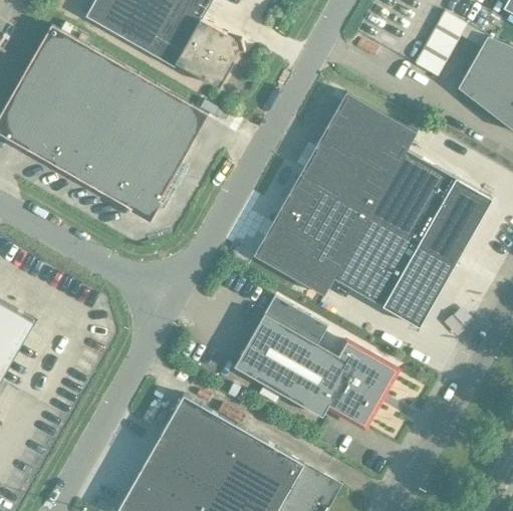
[(93,0),(84,18),(118,38),(173,68),(175,65),(218,89),(237,55),(236,53),(242,51),(242,52),(243,52),(240,40),(239,40),(239,41),(227,44),(222,41),(225,36),(200,21),(211,0),(93,0)]
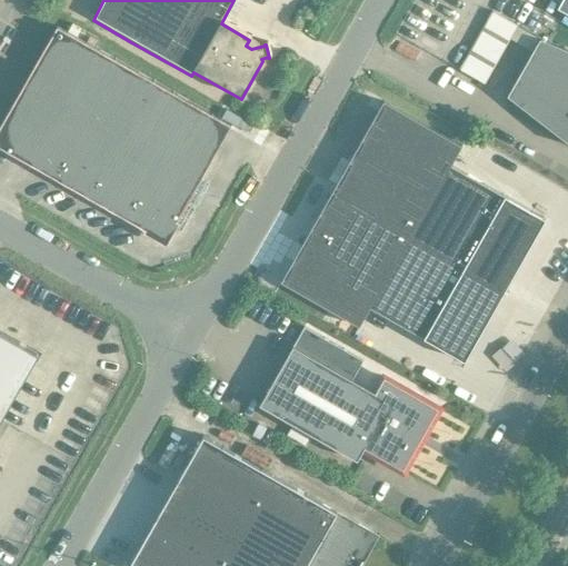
[(482,87),(516,28),(491,15),(458,73),(482,87)]
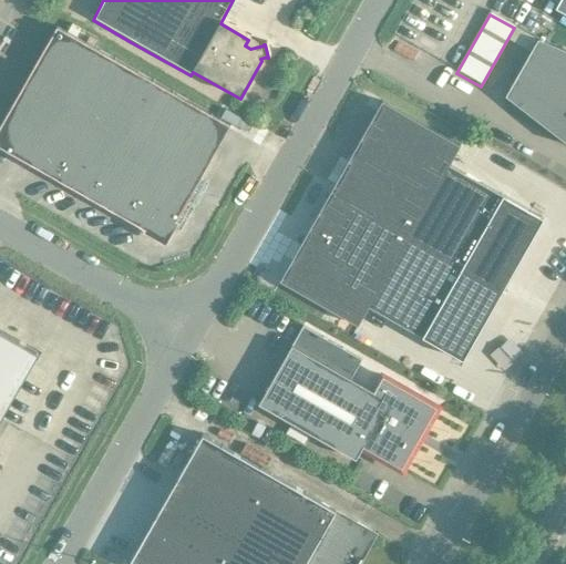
[(0,151),(144,233),(147,235),(151,235),(154,236),(157,236),(161,235),(164,234),(166,233),(170,231),(172,228),(173,225),(228,129),(55,29),(0,125),(0,151)]
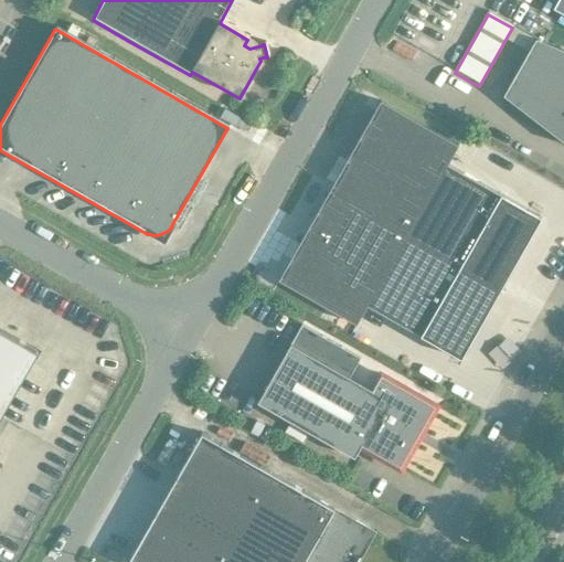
[(563,53),(534,42),(502,98),(563,146),(563,53)]
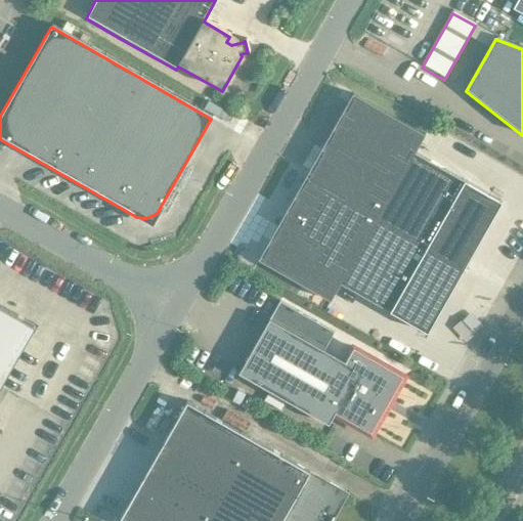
[(351,96),(304,179),(376,220),(413,156),(424,137),(351,96)]
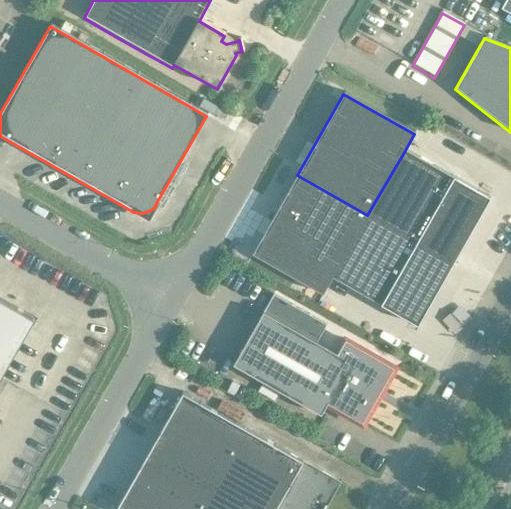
[(404,152),(367,215),(454,265),(455,264),(453,263),(489,200),(404,152)]
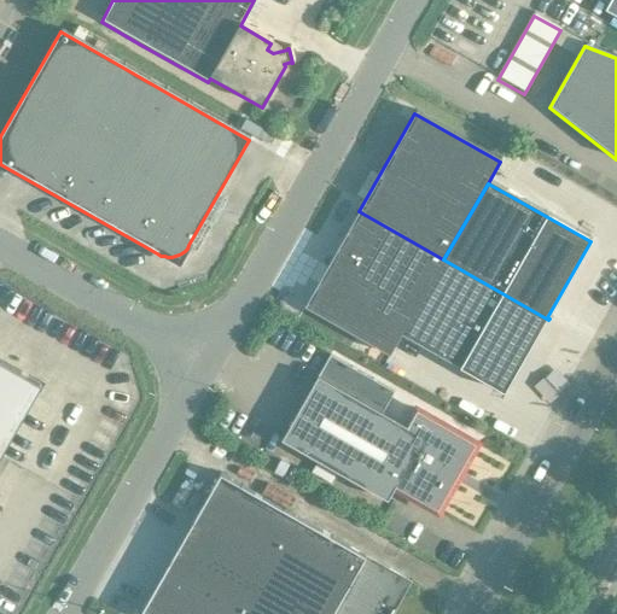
[(359,211),(303,310),(388,358),(400,337),(443,259),(359,211)]
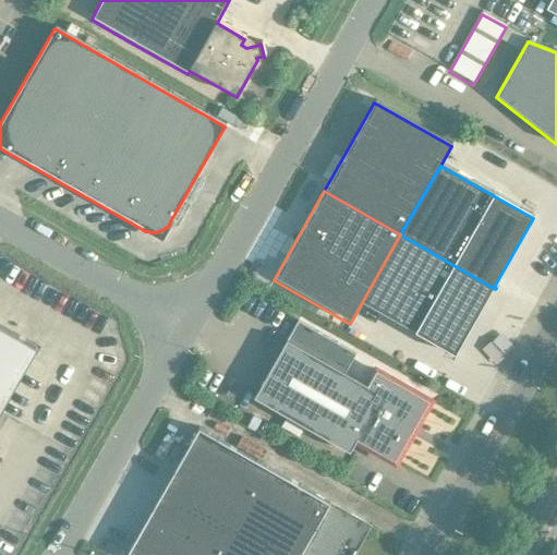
[(400,234),(361,304),(453,358),(493,288),(495,290),(495,289),(400,234)]
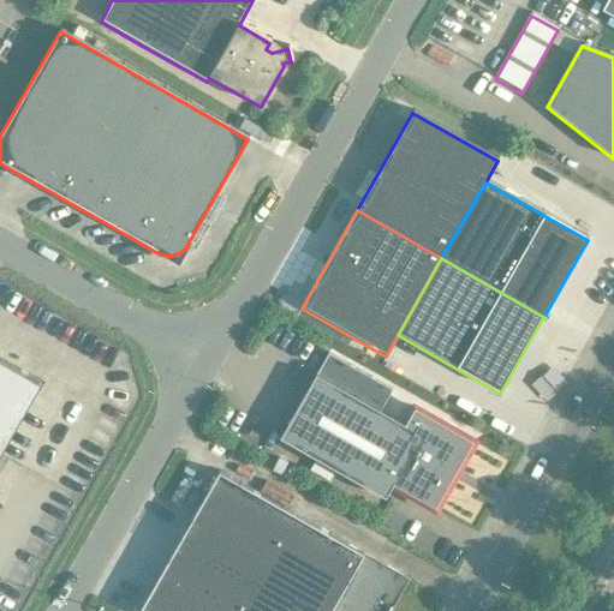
[(0,445),(33,389),(37,391),(40,388),(0,365),(0,445)]
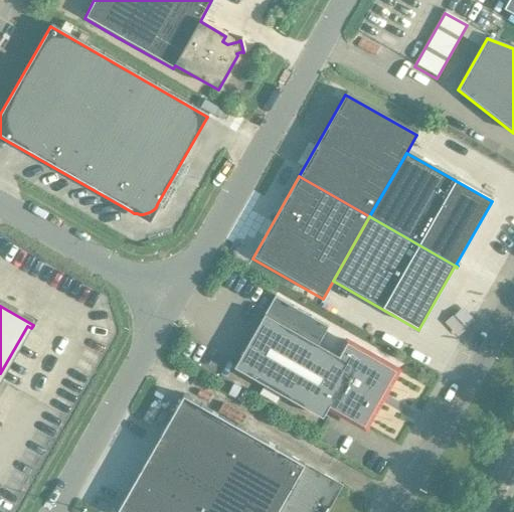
[(328,407),(357,424),(371,399),(373,401),(377,394),(375,392),(389,368),(345,343),(337,358),(264,316),(233,369),(321,419),(328,407)]
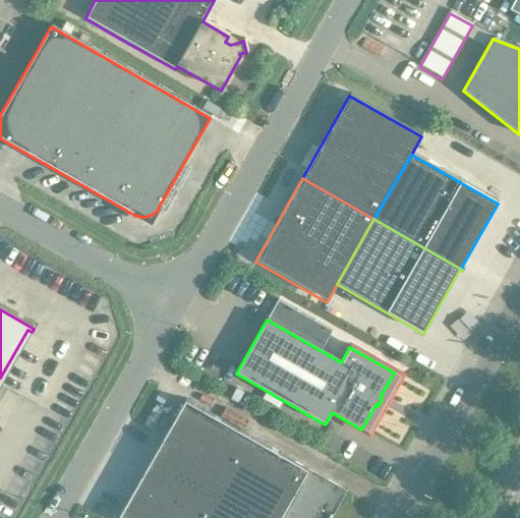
[(319,517),(336,488),(184,402),(119,517),(319,517)]
